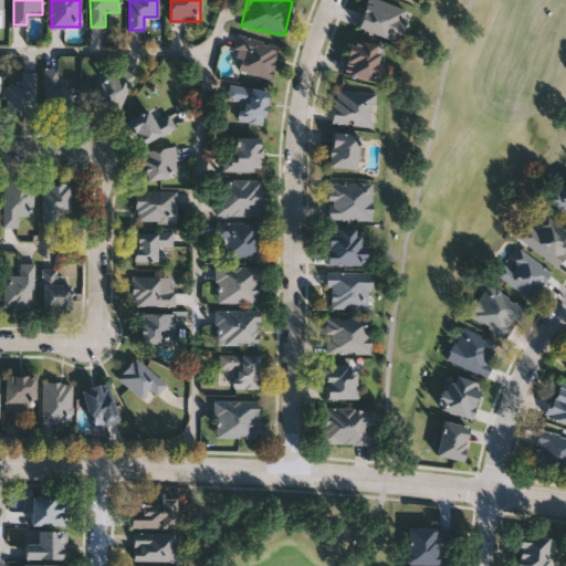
[(378,0),(408,9),(398,40),(358,28),(367,0),(378,0)]
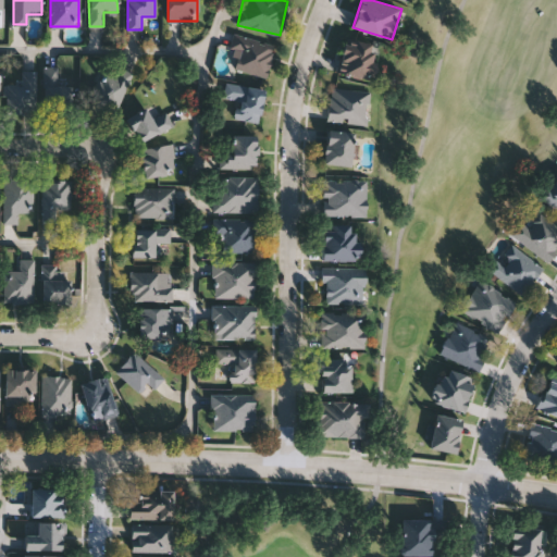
[(267,76),(227,67),(235,35),(273,44),(267,76)]
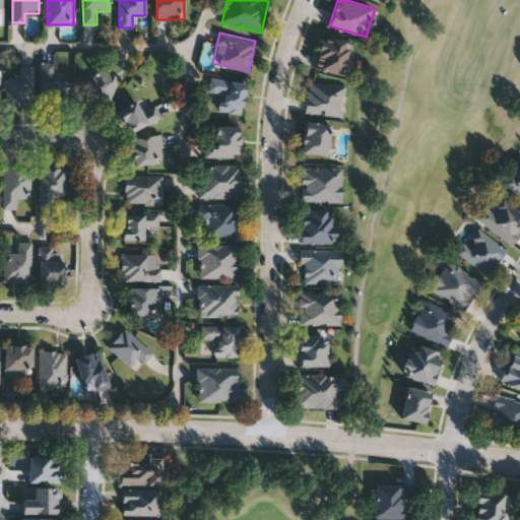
[(316,67),(322,36),(353,42),(347,73),(316,67)]
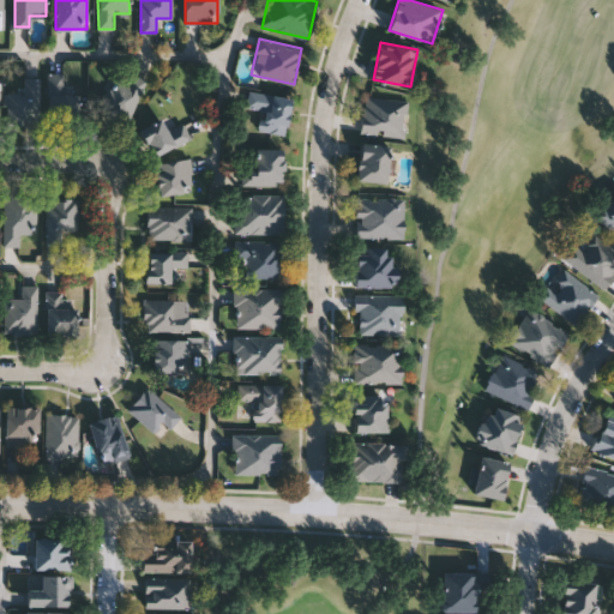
[(77,92),(78,118),(48,118),(48,72),(62,72),(64,92),(77,92)]
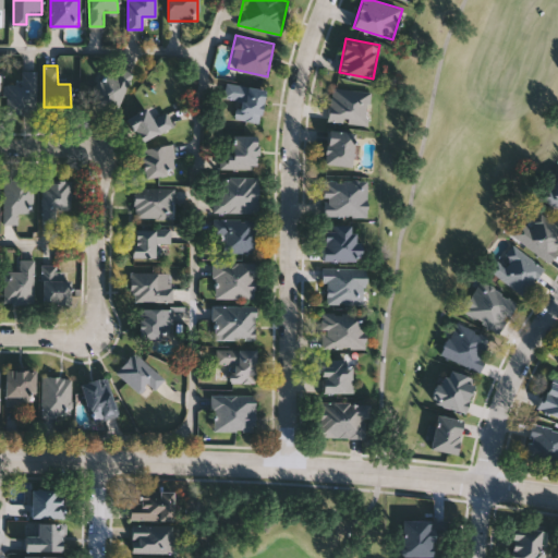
[(92,102),(102,72),(116,76),(119,67),(131,71),(118,111),(92,102)]
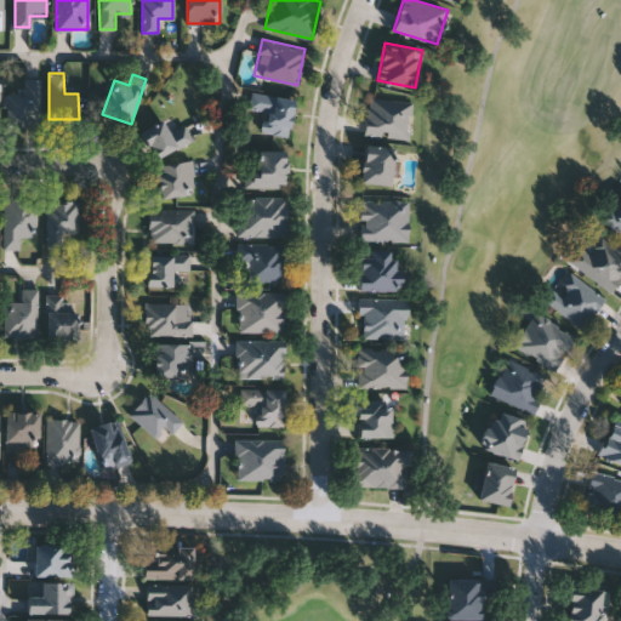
[(6,92),(23,92),(23,77),(39,77),(39,124),(6,124),(6,92)]
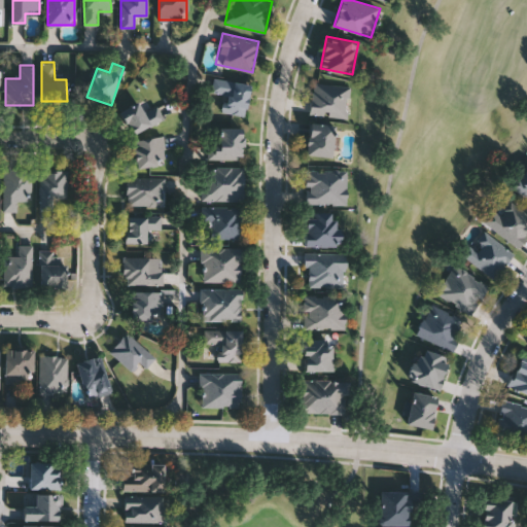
[(210,92),(213,77),(250,82),(245,115),(220,111),(223,94),(210,92)]
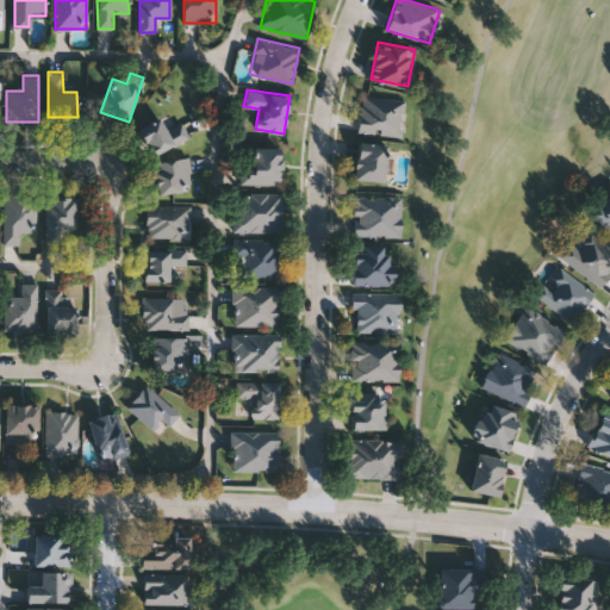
[(358,131),(363,92),(405,98),(400,137),(358,131)]
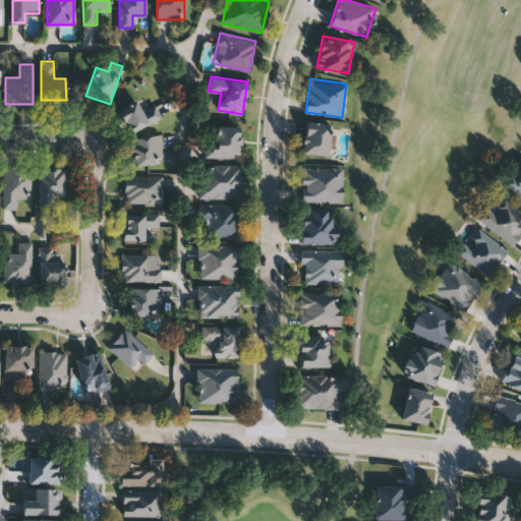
[(131,133),(117,110),(136,99),(142,110),(154,104),(161,116),(131,133)]
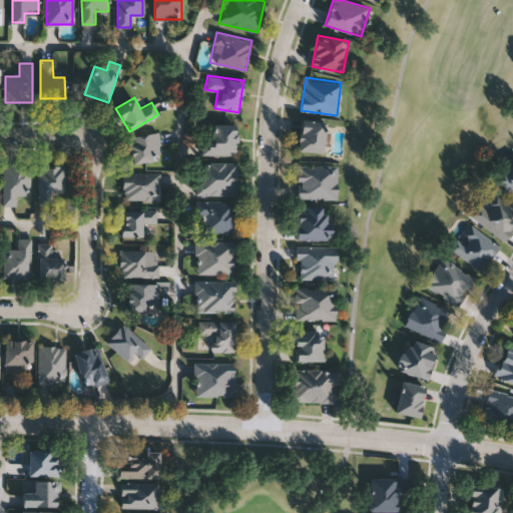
[(299,151),(299,121),(324,121),(324,151),(299,151)]
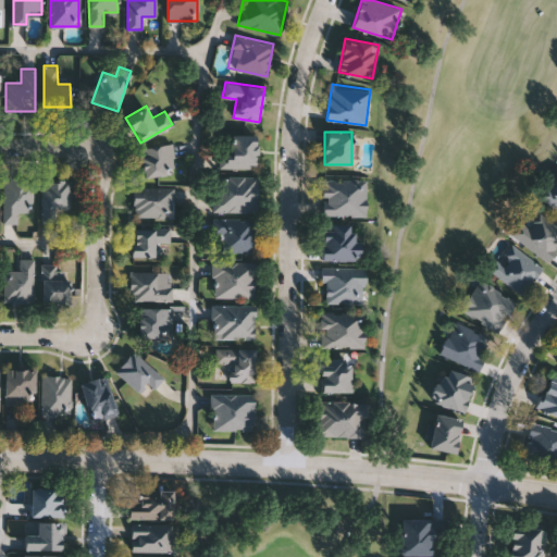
[(220,166),(220,134),(256,134),(256,166),(220,166)]
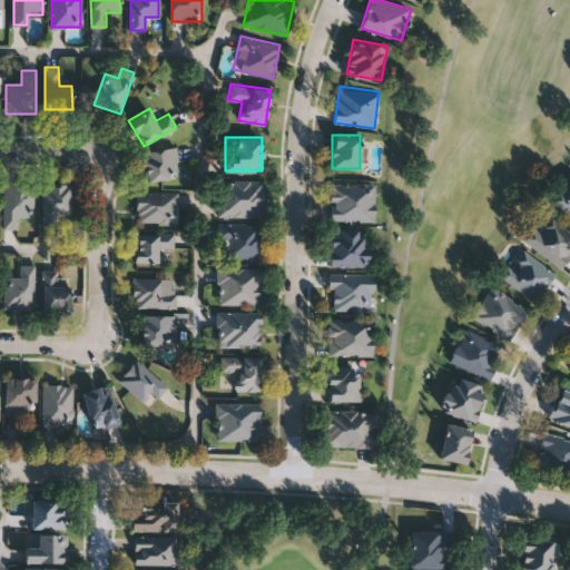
[(143,151),(175,147),(180,176),(147,182),(143,151)]
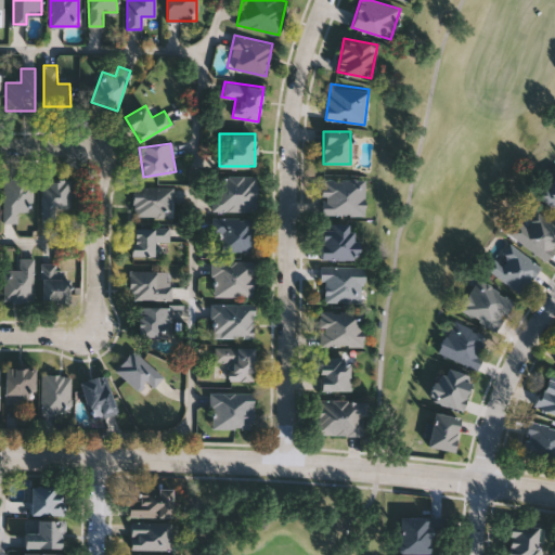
[(554,209),(538,196),(554,173),(554,209)]
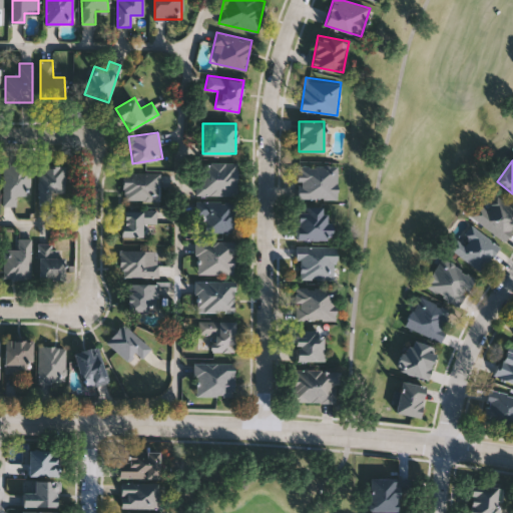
[(195,194),(195,162),(235,162),(235,194),(195,194)]
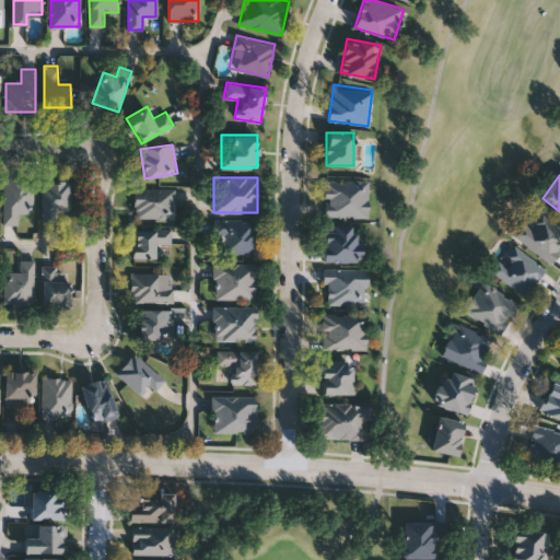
[(2,223),(2,179),(33,179),(33,212),(16,212),(16,223),(2,223)]
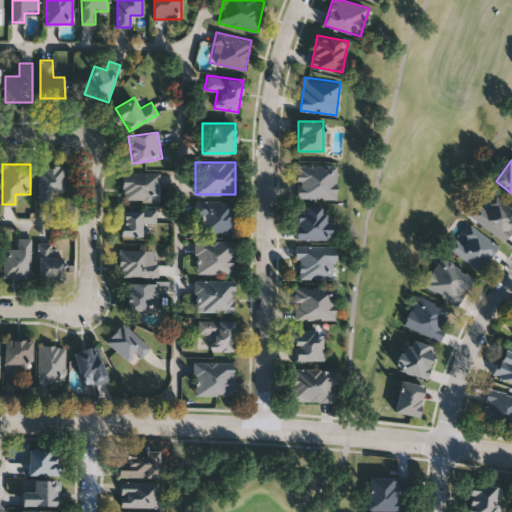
[(295,198),(295,164),(336,164),(336,198),(295,198)]
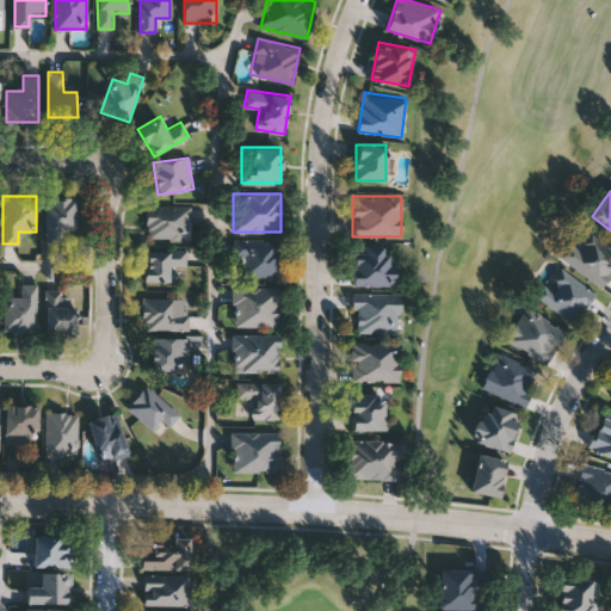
[(78,197),(78,229),(66,229),(66,241),(45,241),(45,197),(78,197)]
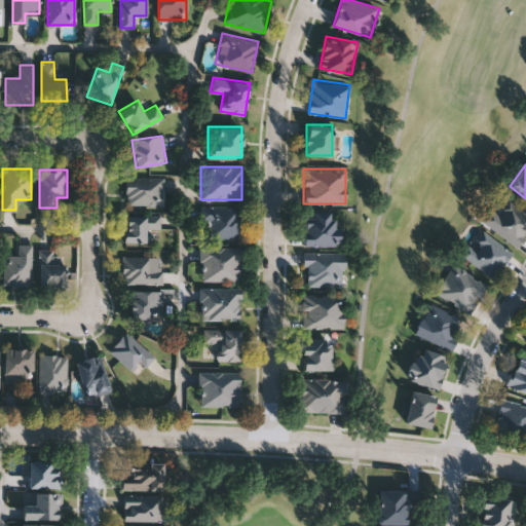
[(125,177),(163,177),(163,204),(125,204),(125,177)]
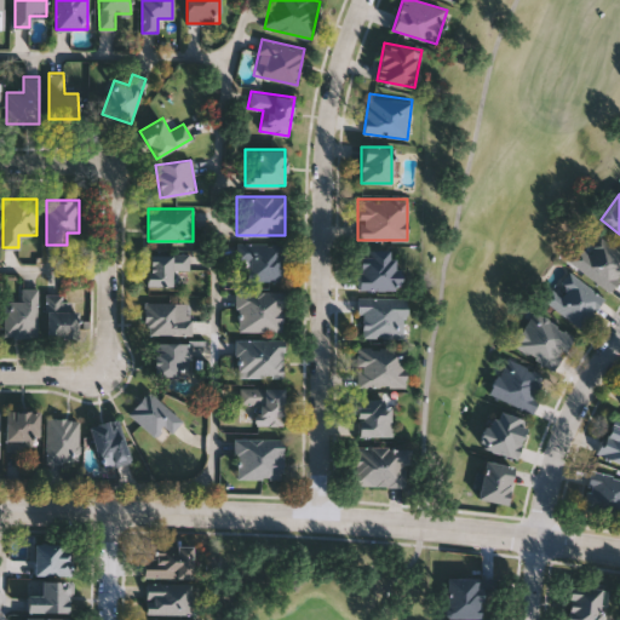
[(586,251),(598,235),(619,252),(619,274),(608,291),(567,259),(578,245),(586,251)]
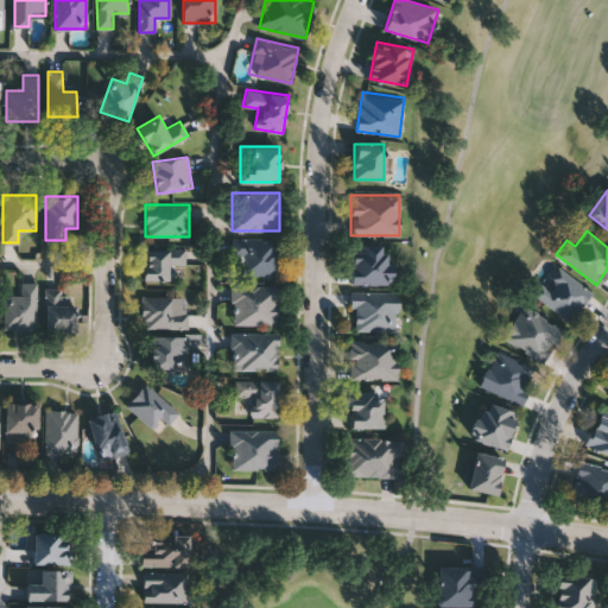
[(280,238),(279,276),(242,274),(242,255),(232,254),(232,236),(280,238)]
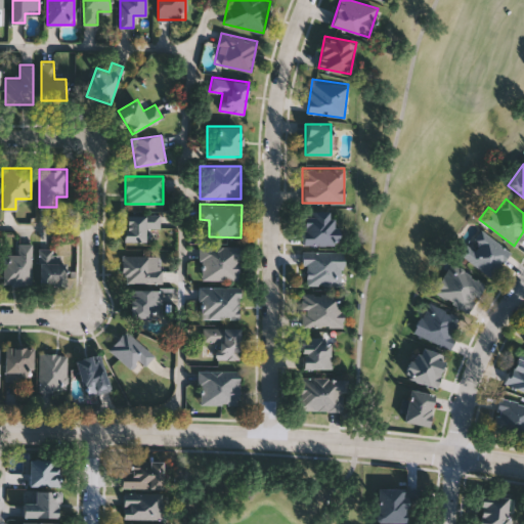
[(337,245),(302,245),(302,211),(337,211),(337,245)]
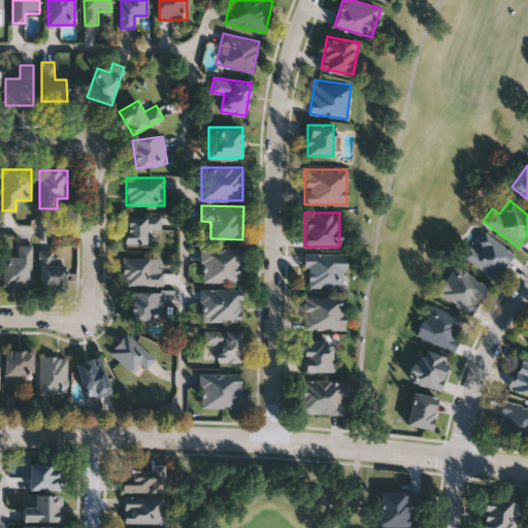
[(160,229),(146,229),(146,242),(124,242),(124,216),(160,216),(160,229)]
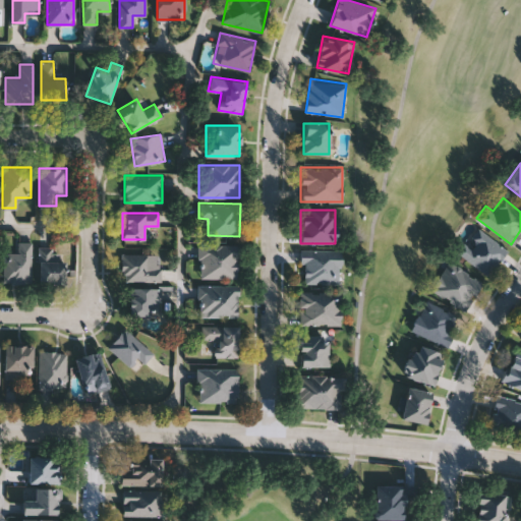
[(507,250),(486,275),(457,251),(476,226),(507,250)]
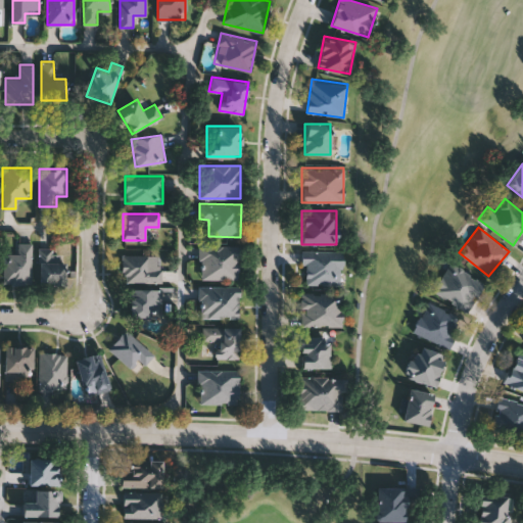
[(31,242),(31,284),(4,284),(4,251),(16,251),(16,242),(31,242)]
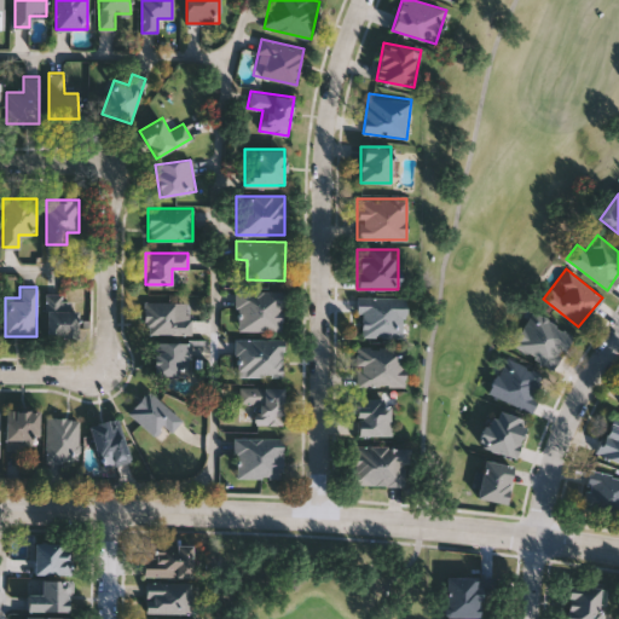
[(236,291),(283,291),(283,330),(236,330),(236,291)]
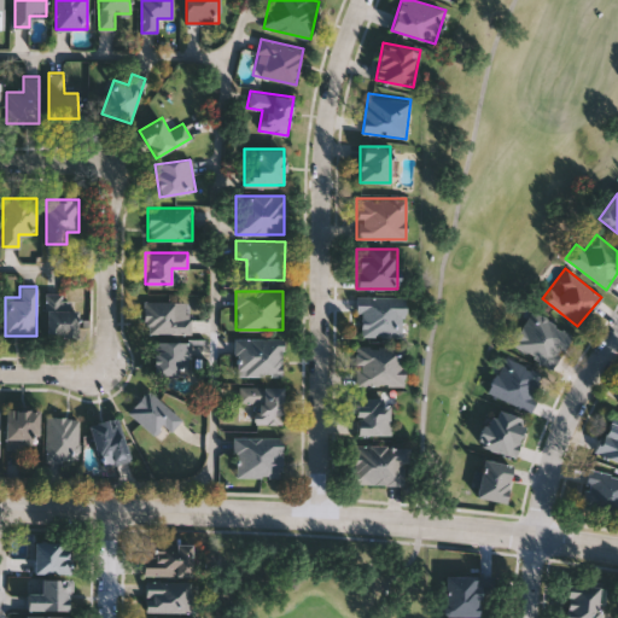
[(45,293),(76,293),(76,334),(45,334),(45,293)]
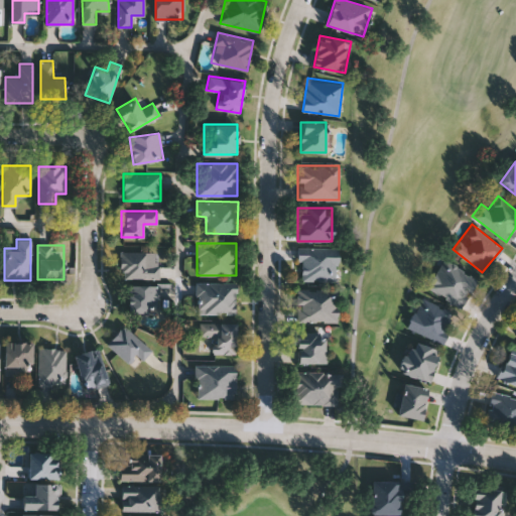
[(297,280),(297,247),(337,247),(337,280),(297,280)]
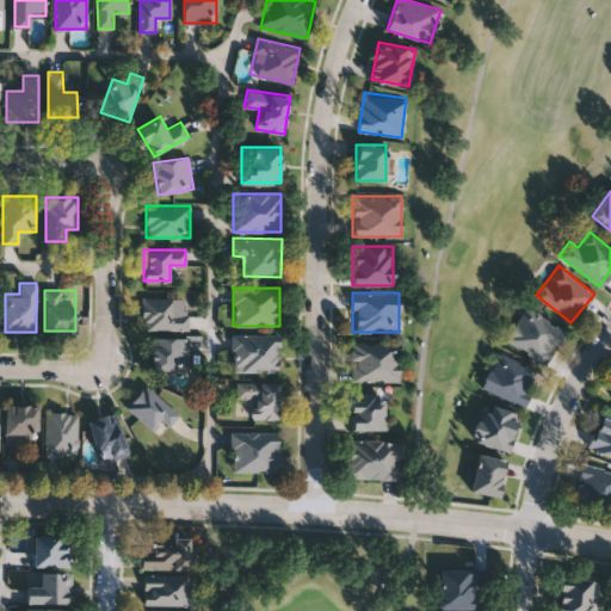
[(176,296),(176,310),(189,310),(189,329),(142,329),(142,296),(176,296)]
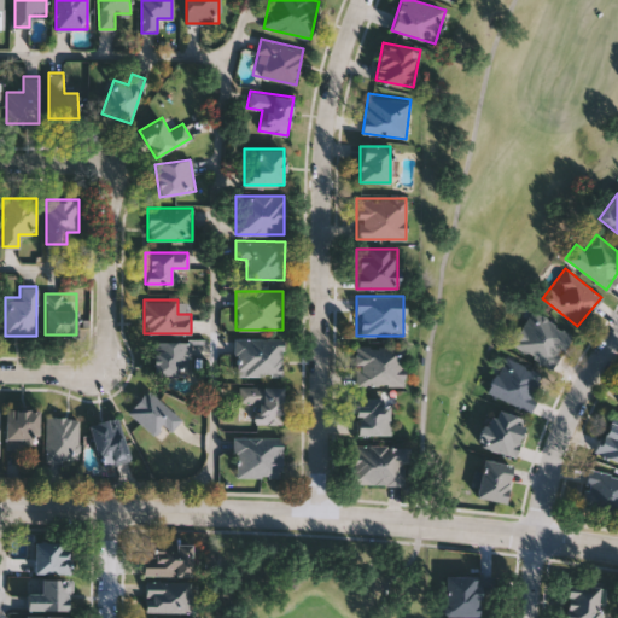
[(554,366),(512,347),(528,310),(571,330),(554,366)]
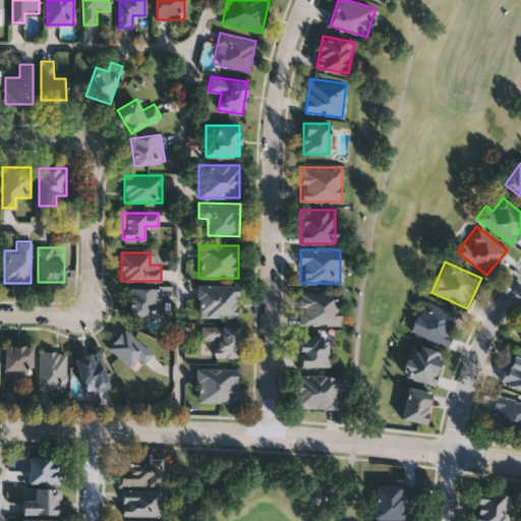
[(199,315),(199,285),(238,285),(238,315),(199,315)]
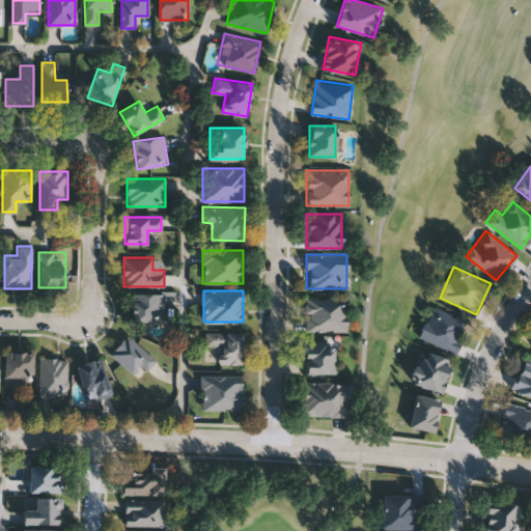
[(131,322),(131,292),(164,292),(164,322),(131,322)]
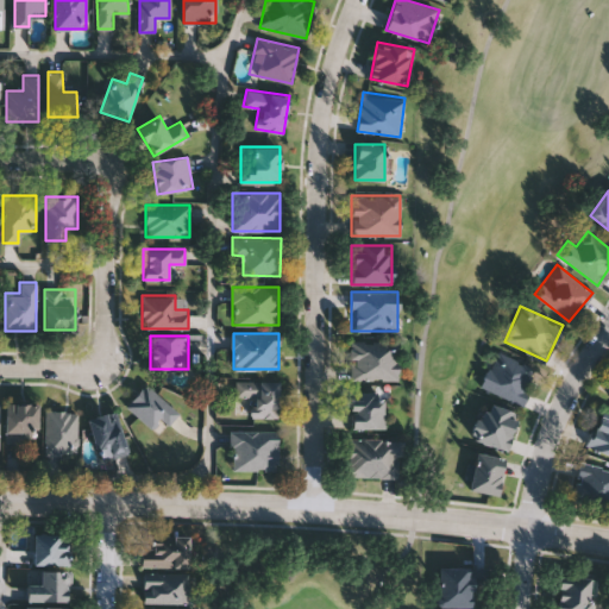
[(397,341),(397,378),(350,378),(350,341),(397,341)]
